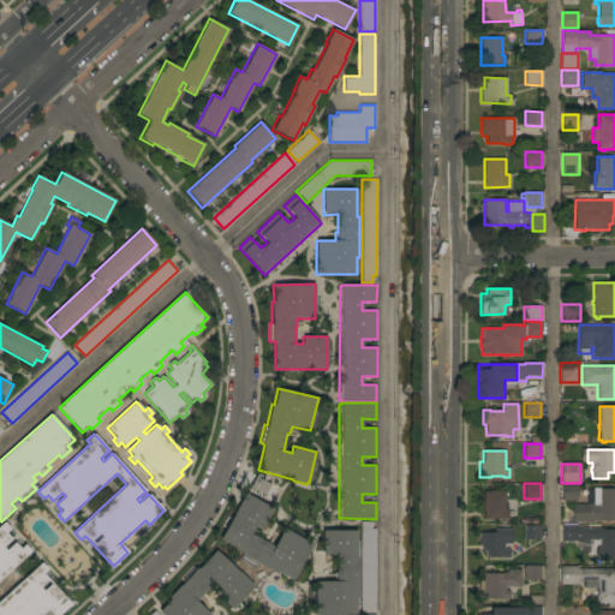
[(561,500),(561,485),(577,485),(577,500),(561,500)]
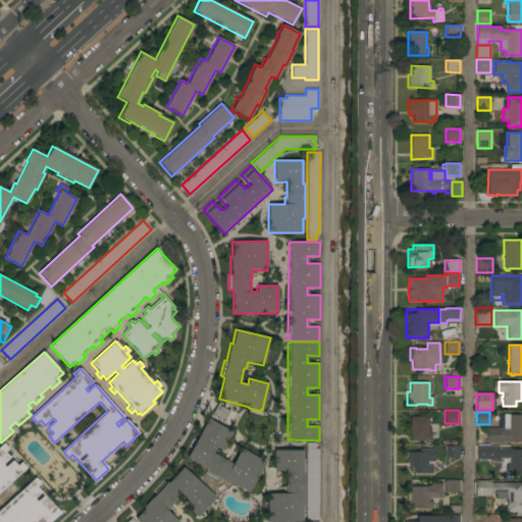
[(521,441),(503,442),(503,444),(493,444),(493,442),(486,442),(486,428),(503,428),(503,414),(509,414),(509,415),(521,415),(521,441)]
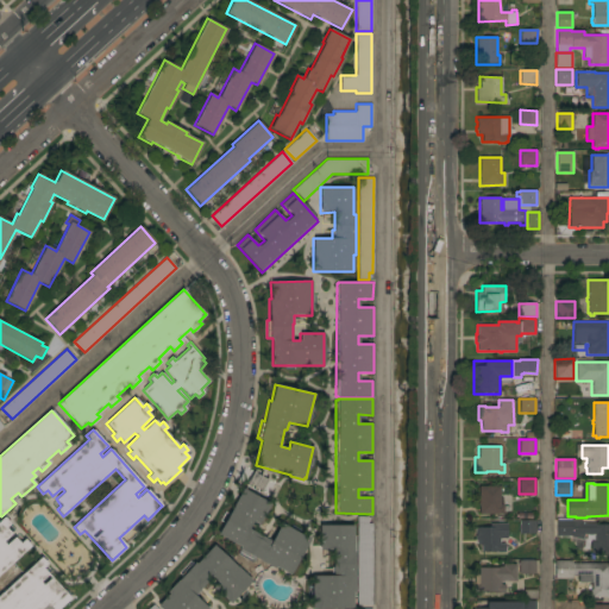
[(478,514),(478,487),(500,487),(500,506),(503,506),(503,514),(478,514)]
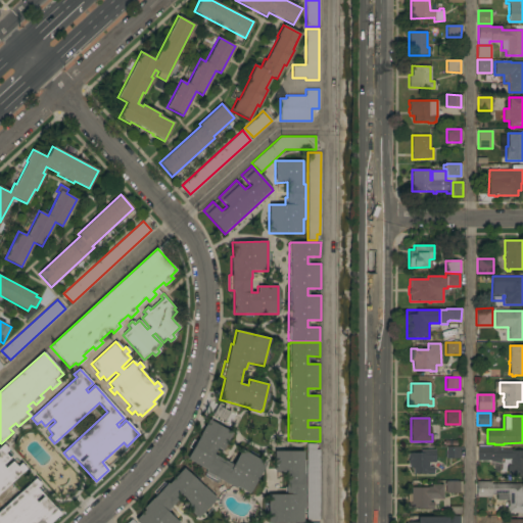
[(266,463),(248,493),(236,486),(235,488),(219,479),(218,481),(204,474),(205,472),(204,471),(205,470),(186,459),(208,420),(232,433),(222,450),(217,447),(214,454),(232,465),(240,449),(266,463)]
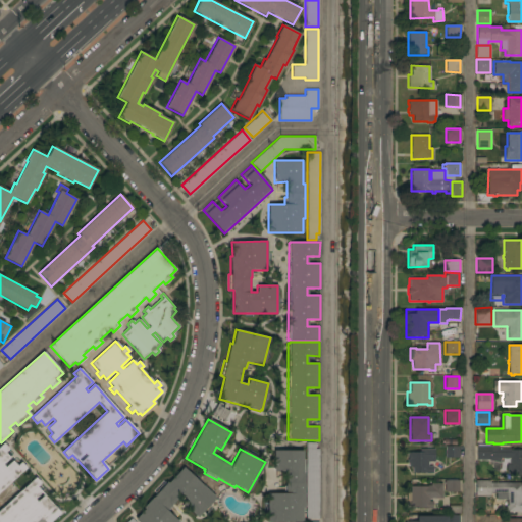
[(0,521),(0,445),(3,442),(9,449),(5,453),(10,458),(3,464),(5,467),(12,460),(16,466),(20,462),(27,468),(0,491),(0,509),(35,477),(40,483),(37,486),(60,513),(50,521),(44,521),(41,517),(35,521),(0,521)]
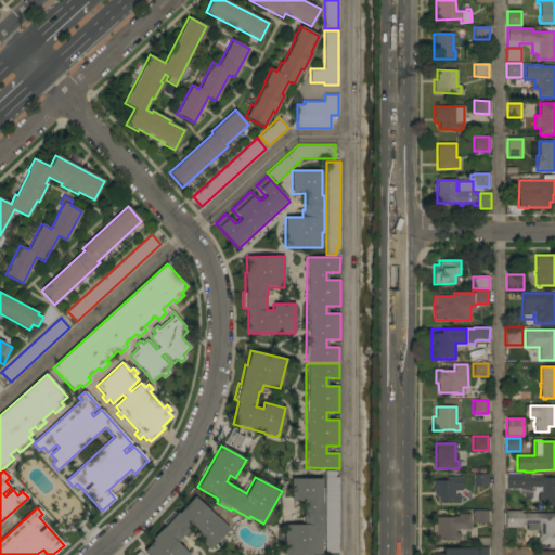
[(325,470),(335,470),(335,477),(338,477),(338,552),(324,551),(325,470)]
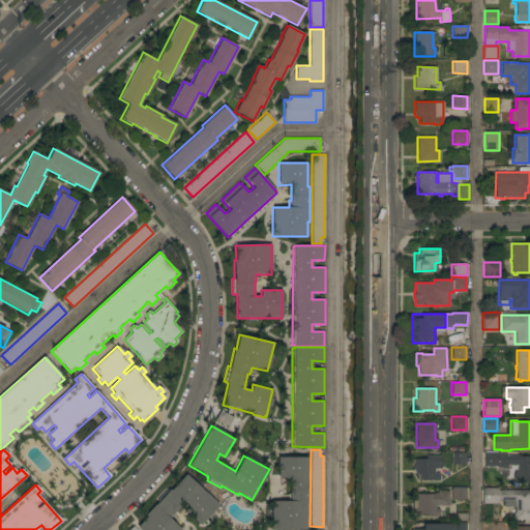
[(466,452),(466,465),(451,465),(451,452),(466,452)]
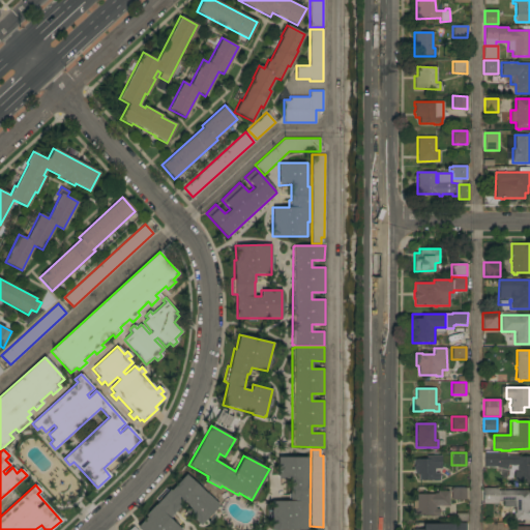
[(483,467),(483,452),(497,452),(497,453),(506,453),(506,455),(518,455),(518,457),(529,457),(529,483),(517,483),(517,480),(513,480),(513,470),(516,470),(516,468),(518,468),(518,465),(513,465),(513,466),(508,466),(508,465),(507,465),(506,469),(496,467),(497,466),(483,467)]
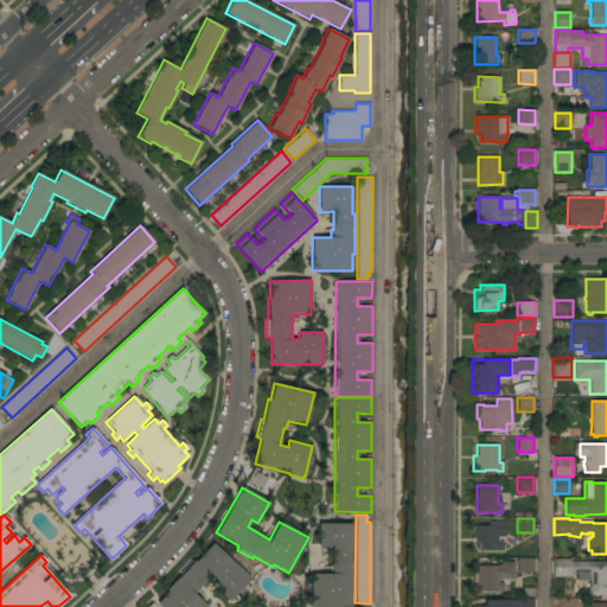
[(505,522),(505,537),(497,537),(497,542),(503,542),(503,550),(492,551),(492,550),(479,550),(479,542),(474,542),(474,538),(473,538),(473,535),(474,535),(474,530),(473,530),(473,525),(487,525),(487,522),(505,522)]
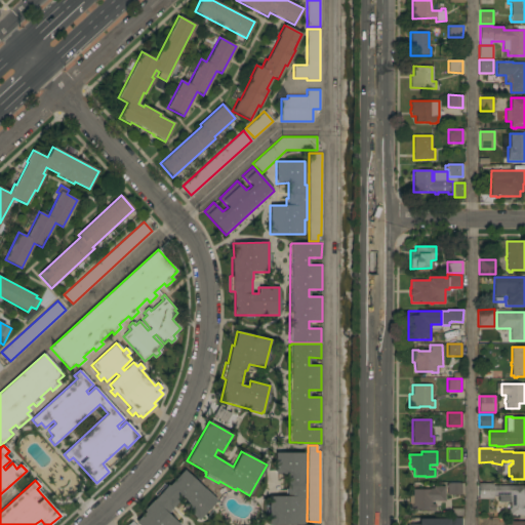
[(306,511),(304,511),(304,524),(269,524),(269,496),(285,496),(285,489),(287,488),(287,474),(275,474),(275,453),(304,452),(304,475),(306,475),(306,511)]
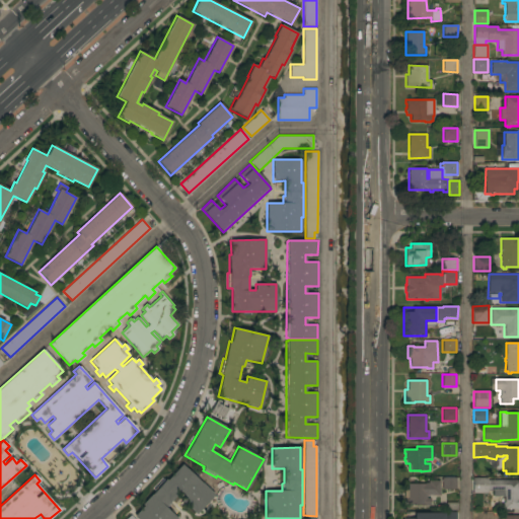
[(143,506),(142,505),(154,492),(153,490),(163,478),(164,480),(165,479),(166,480),(181,464),(214,495),(196,515),(181,501),(186,497),(180,492),(170,502),(171,503),(166,509),(176,518),(126,518),(131,515),(134,518),(137,518),(134,516),(143,506)]
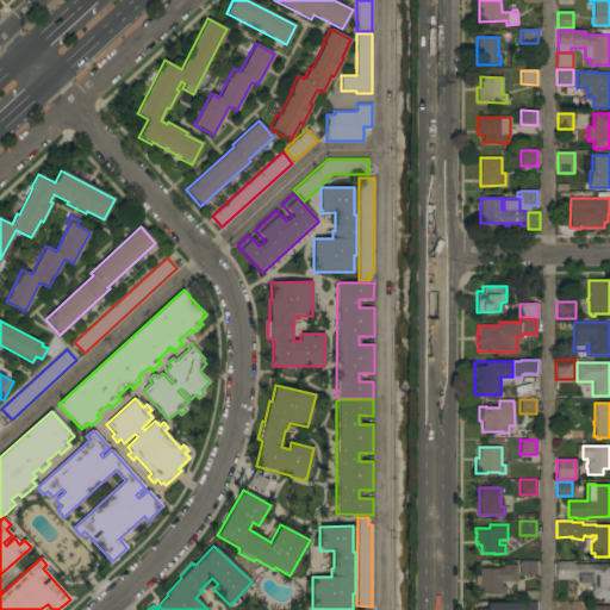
[(520,561),(536,561),(536,576),(520,576),(520,561)]
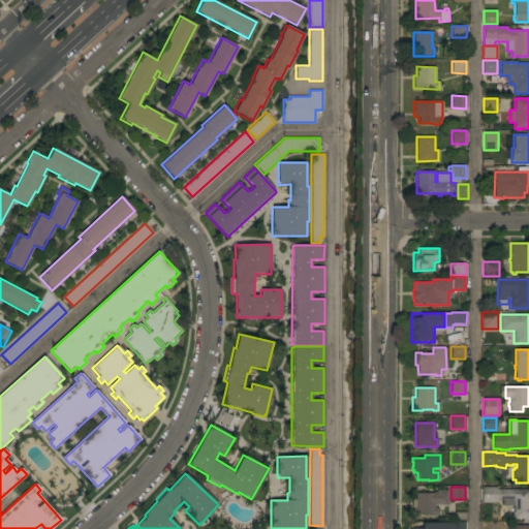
[(481,502),(481,487),(496,487),(496,490),(528,490),(528,500),(528,519),(511,519),(511,512),(514,512),(514,506),(502,506),(502,499),(496,499),(496,502),(481,502)]
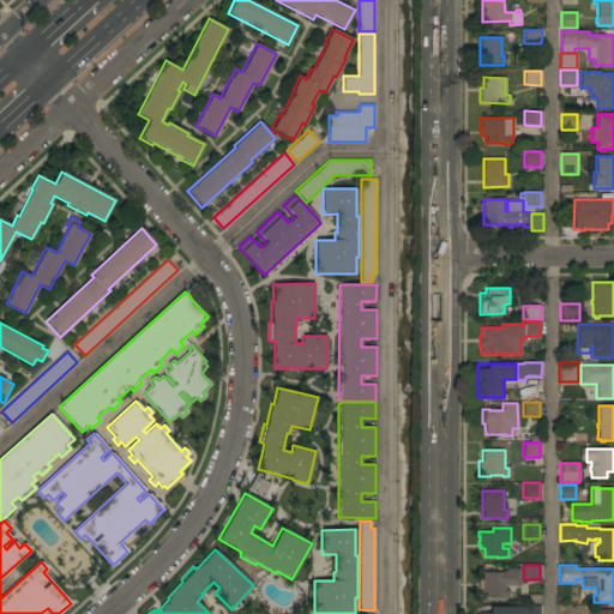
[(503,572),(503,571),(506,571),(506,569),(519,569),(519,585),(504,585),(504,589),(509,589),(509,599),(501,599),(501,597),(482,597),(482,593),(480,593),(480,589),(477,589),(477,579),(482,579),(482,572),(503,572)]
